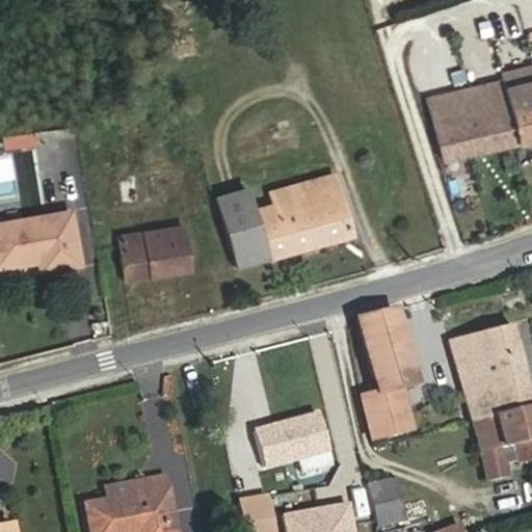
[(531,138),(531,65),(499,74),(501,81),(515,142),(531,138)]
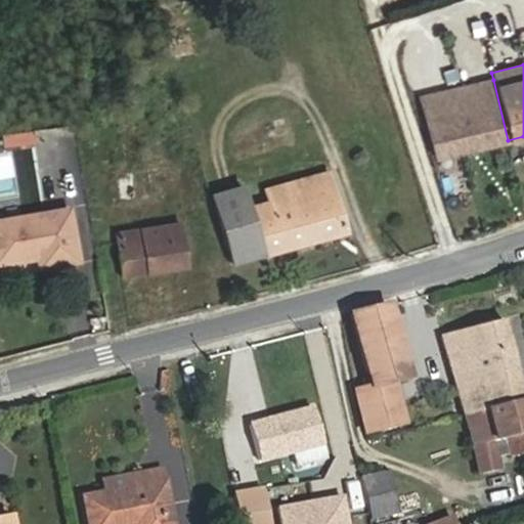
[(508,140),(493,80),(420,97),(436,158),(508,140)]
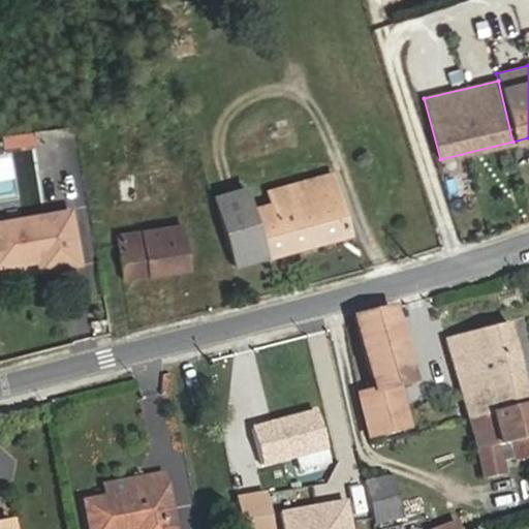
[(346,224),(331,174),(269,191),(272,205),(251,210),(245,188),(213,197),(234,263),(328,238),(324,230),(346,224)]
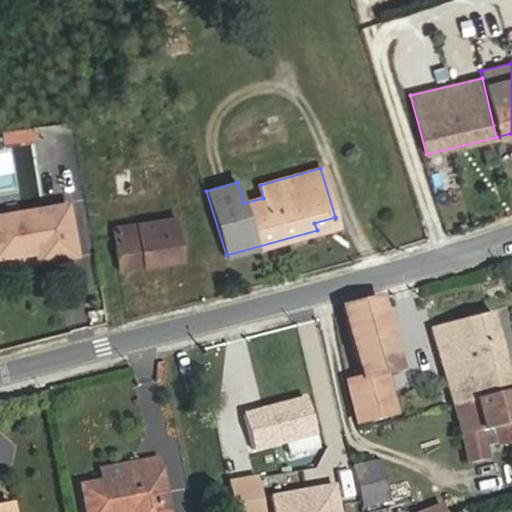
[(76,254),(67,203),(0,215),(0,256),(36,250),(38,260),(76,254)]
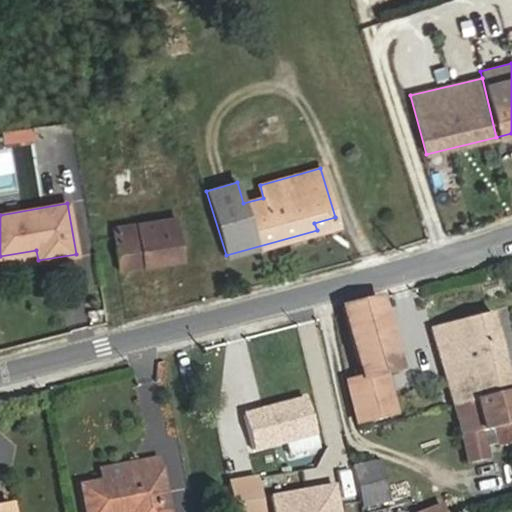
[(337,224),(335,217),(314,223),(317,230),(337,224)]
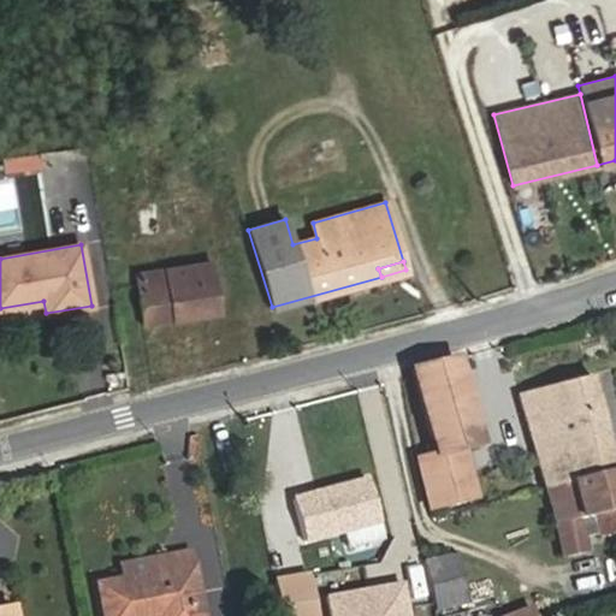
[(219,312),(211,262),(135,273),(141,324),(219,312)]
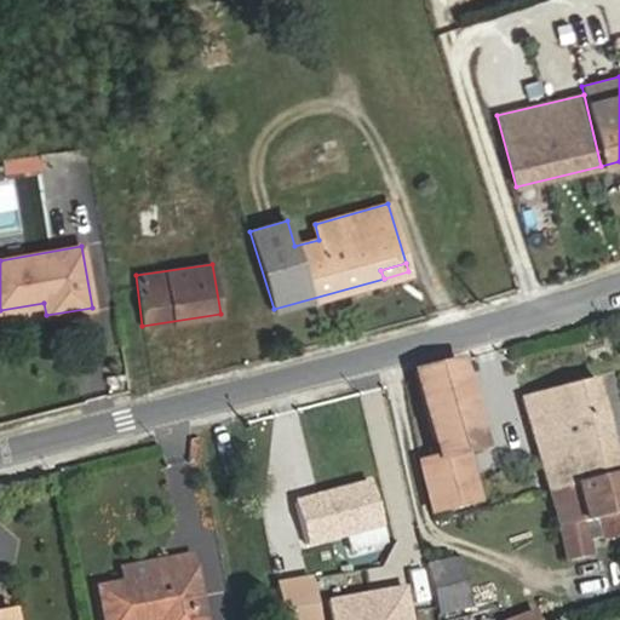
[(288,337),(285,328),(277,331),(280,339),(288,337)]
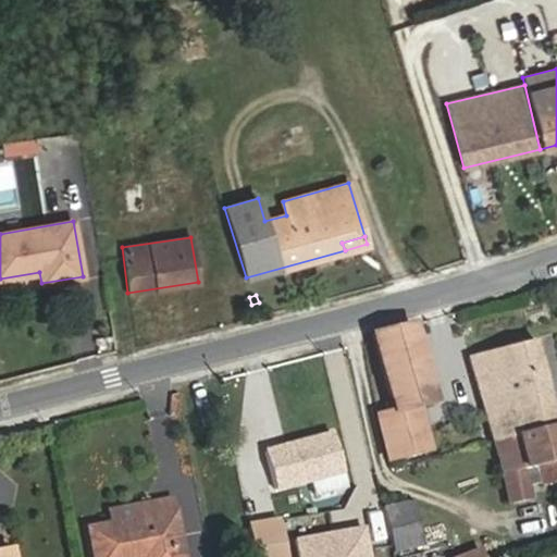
[(251,305),(249,297),(242,299),(245,307),(251,305)]
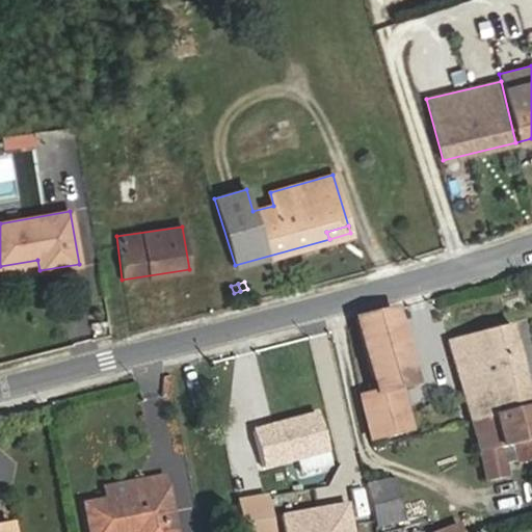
[(394,311),(393,310),(354,319),(356,327),(376,393),(360,397),(370,440),(409,430),(399,389),(415,384),(394,311)]
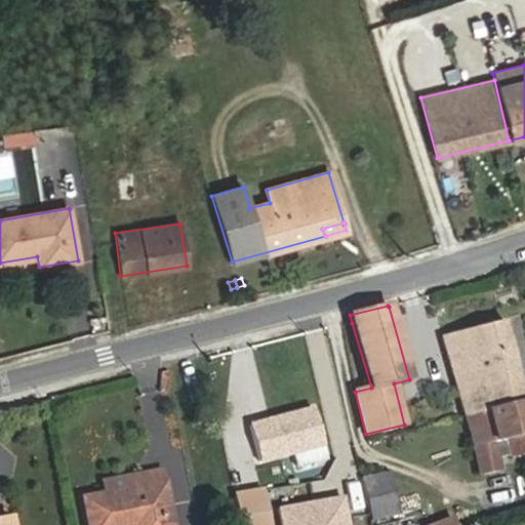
[(523,401),(502,321),(441,335),(463,416),(523,401)]
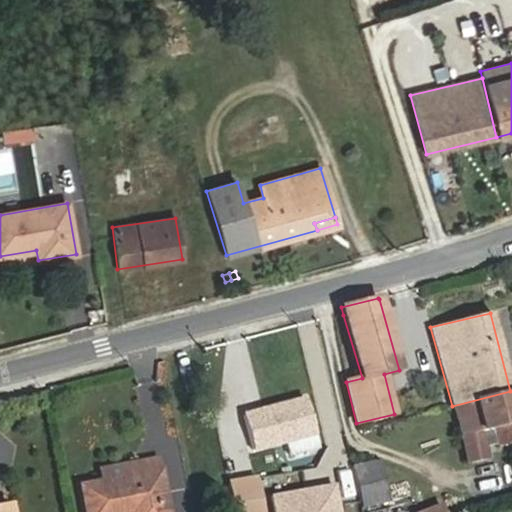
[(511,390),(510,391),(452,406),(469,464),(487,460),(495,444),(511,440),(511,390)]
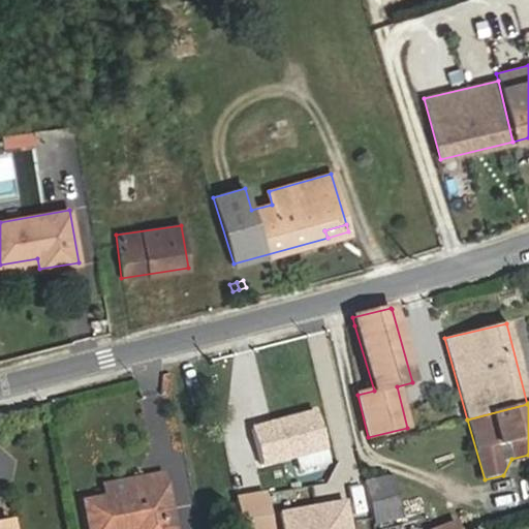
[(325,448),(316,411),(251,429),(260,466),(294,457),(324,448),(325,448)]
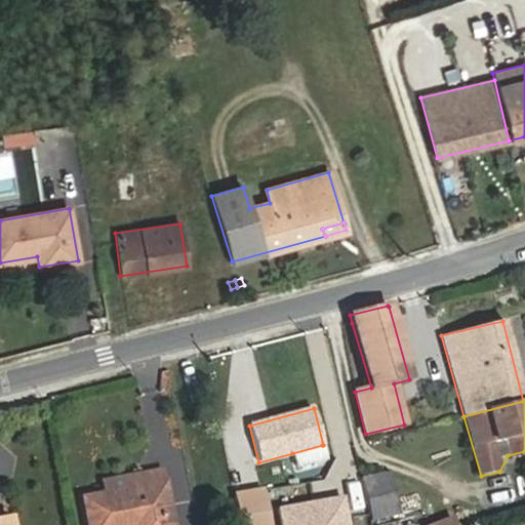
[(325,459),(322,445),(292,453),(296,468),(325,459)]
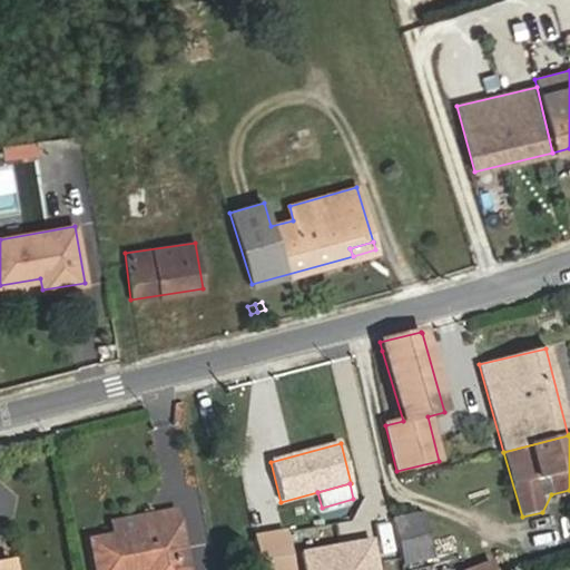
[(114,536),(178,524),(176,511),(111,522),(114,536)]
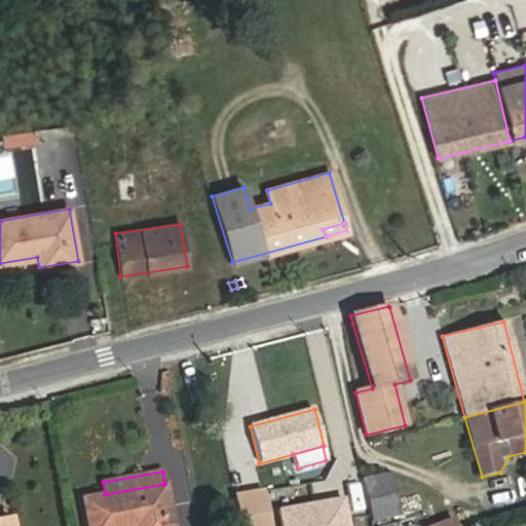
[(398,516),(386,474),(361,479),(371,522),(398,516)]
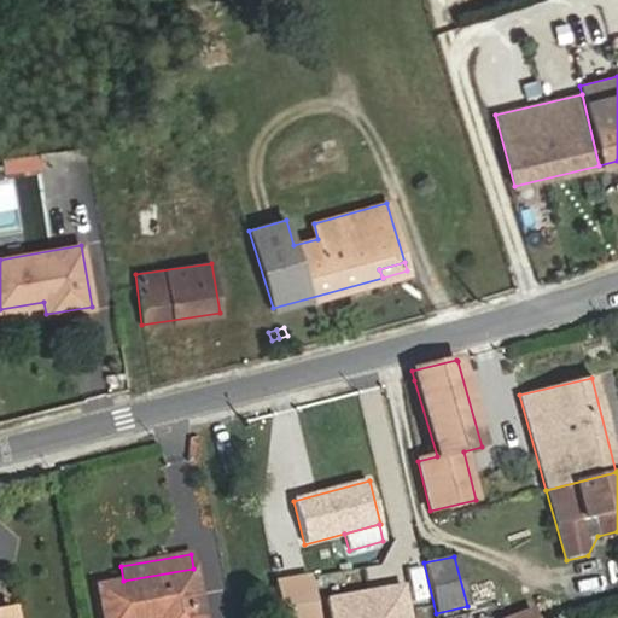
[(202,617),(193,569),(123,581),(98,587),(103,617),(202,617)]
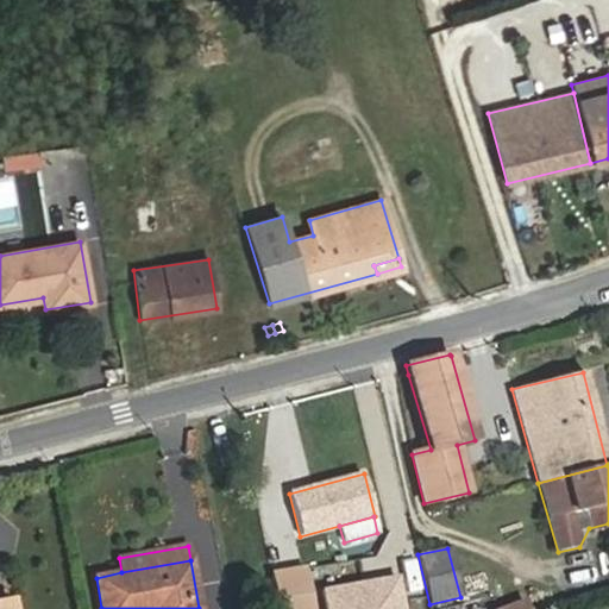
[(309,608),(302,569),(270,575),(276,608),(309,608)]
